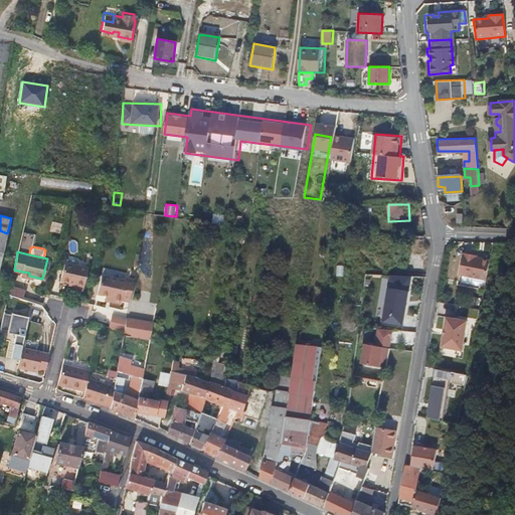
[(477,254),(463,251),(459,273),(485,279),(488,263),(489,260),(477,256),(477,254)]
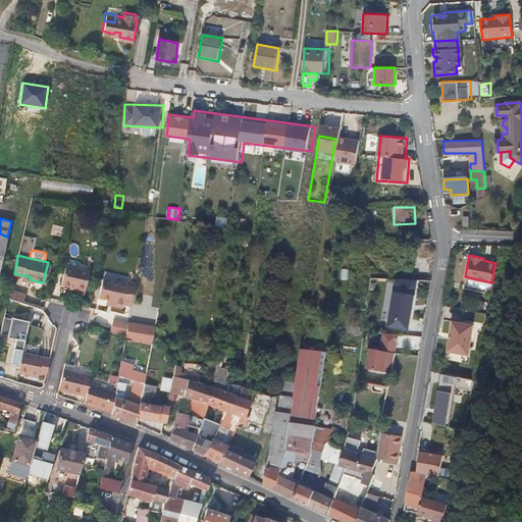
[(74,283),(74,288),(73,290),(83,292),(87,270),(63,265),(60,280),(68,282),(74,283)]
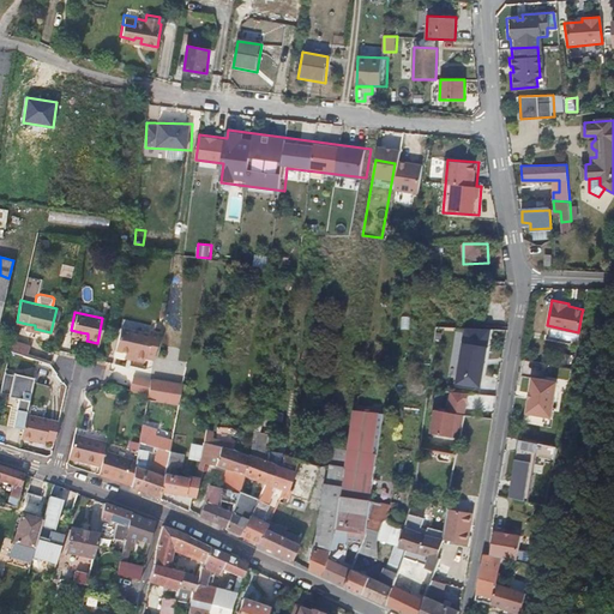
[(155,359),(160,331),(151,330),(150,333),(120,327),(115,350),(126,351),(134,354),(133,360),(143,361),(145,356),(155,359)]
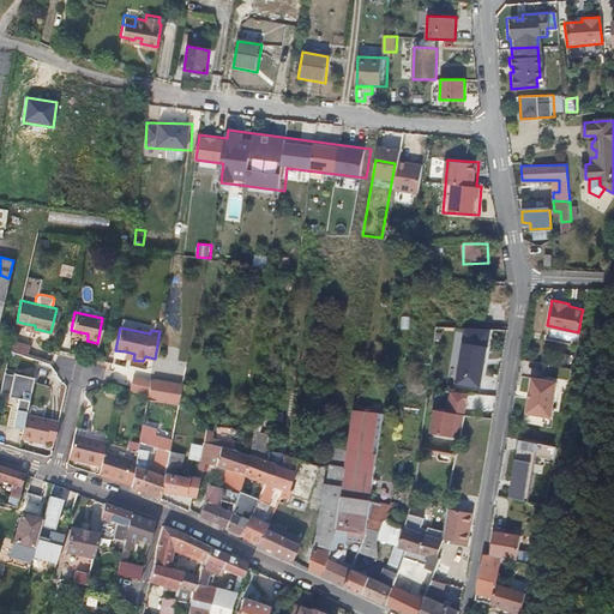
[(12,353),(29,355),(30,344),(14,342),(12,353)]
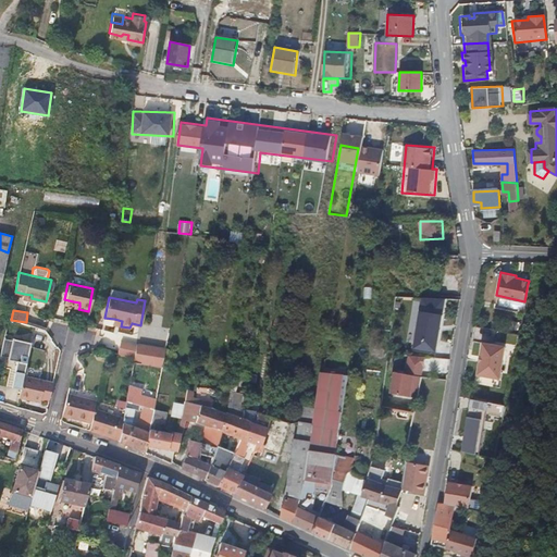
[(441,316),(419,311),(412,349),(434,353),(441,316)]
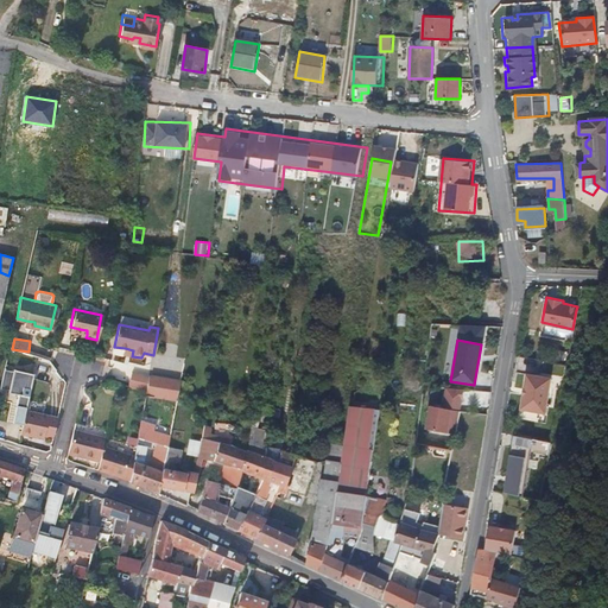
[(18,394),(19,394),(17,406),(13,423),(23,425),(25,413),(27,404),(35,375),(16,371),(14,369),(14,372),(6,369),(1,388),(2,388),(8,390),(8,393),(18,394)]
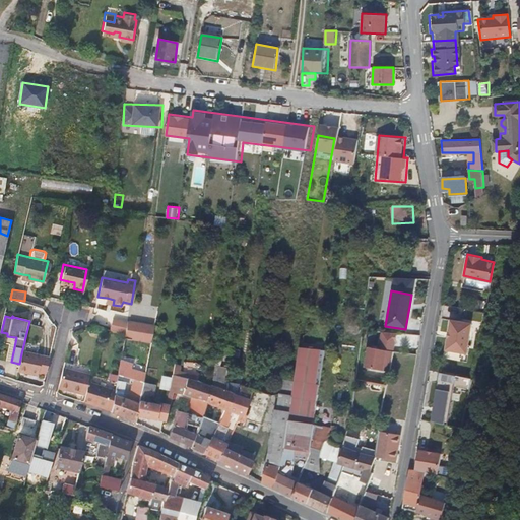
[(125,334),(128,320),(113,317),(110,330),(125,334)]
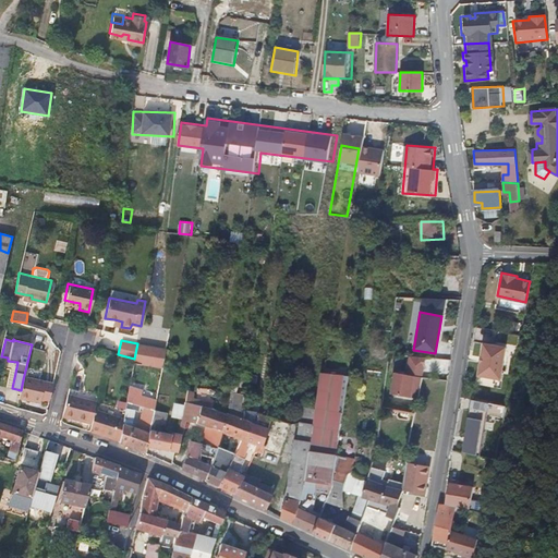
[(480,361),(477,373),(499,377),(505,346),(483,341),(481,353),(480,361)]
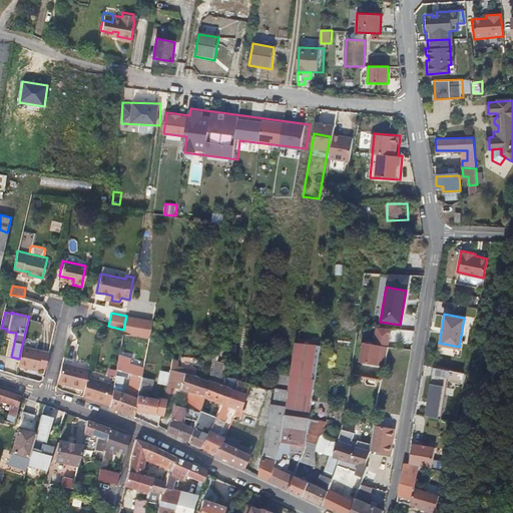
[(126,317),(124,334),(151,338),(153,320),(126,317)]
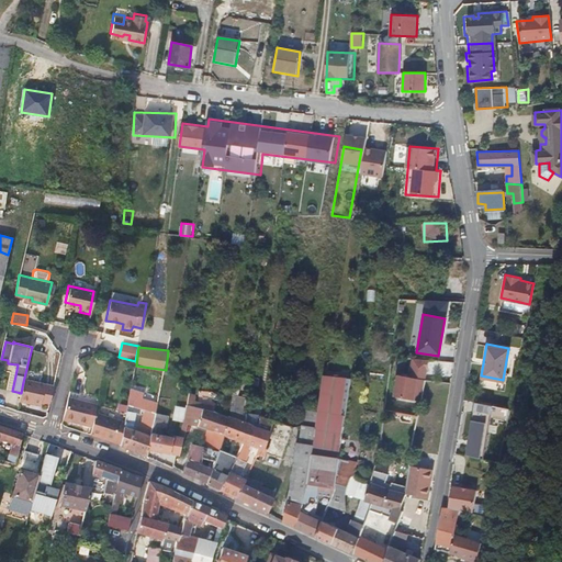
[(398,373),(394,397),(424,401),(430,360),(414,357),(411,375),(398,373)]
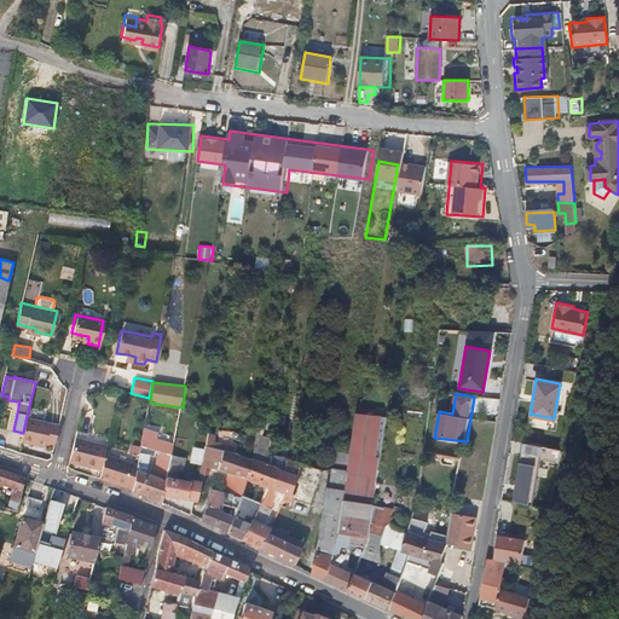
[(358,418),(352,452),(342,520),(347,518),(374,522),(377,509),(375,509),(389,422),(358,418)]
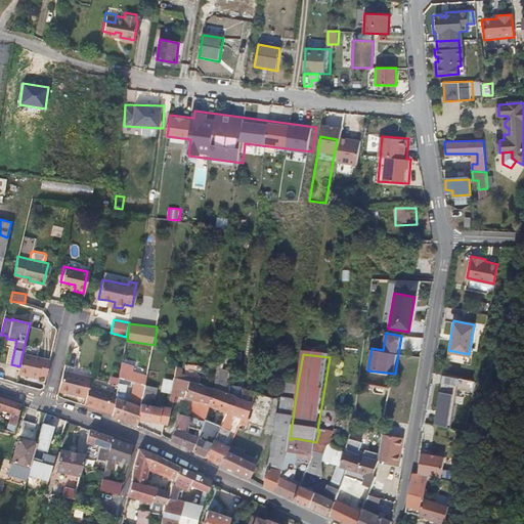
[(37,378),(45,381),(49,363),(22,356),(19,366),(16,376),(36,382),(37,378)]
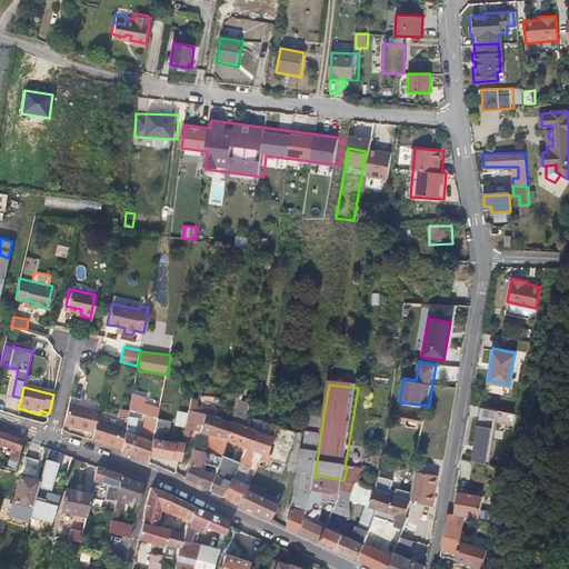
[(120,452),(148,461),(149,456),(152,439),(152,433),(155,427),(158,408),(143,405),(145,399),(131,396),(128,415),(147,418),(145,427),(140,426),(137,439),(131,438),(135,420),(127,419),(126,427),(121,448),(120,452)]
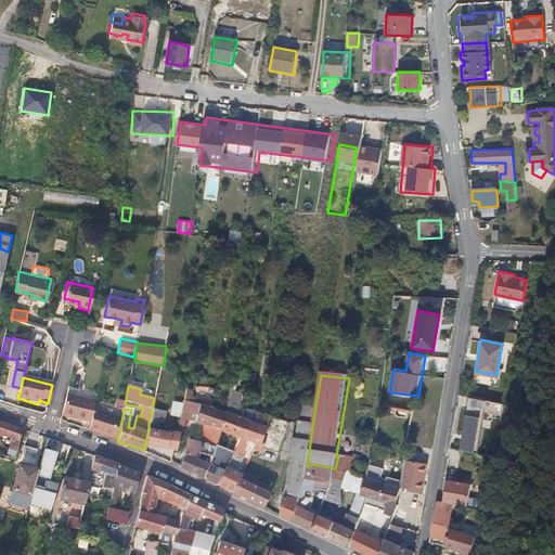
[(229,407),(241,410),(244,391),(232,389),(229,407)]
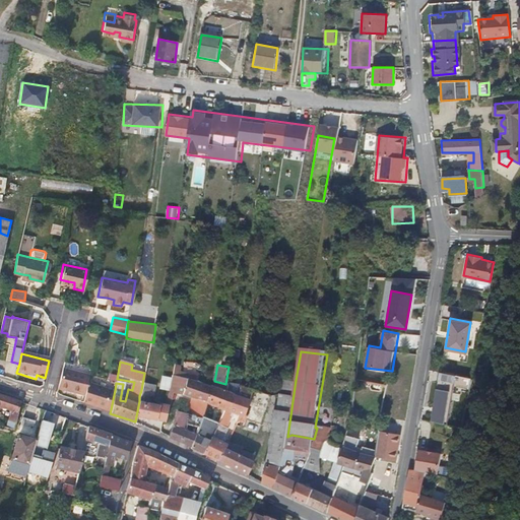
[(190,417),(199,421),(200,420),(204,408),(208,395),(210,389),(210,385),(195,380),(196,378),(179,373),(179,367),(173,366),(168,392),(194,405),(190,417)]
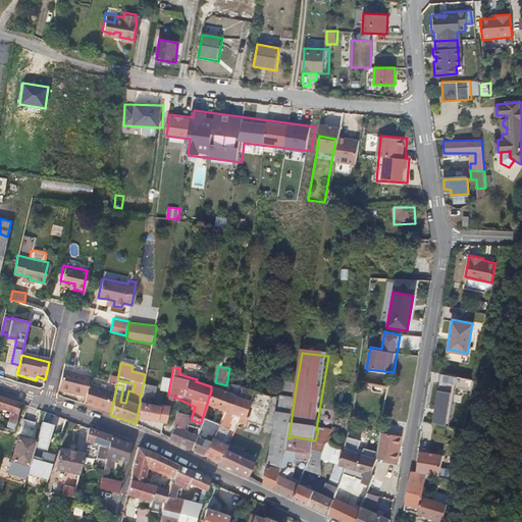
[(58,387),(86,395),(88,385),(91,374),(63,368),(62,372),(58,387)]
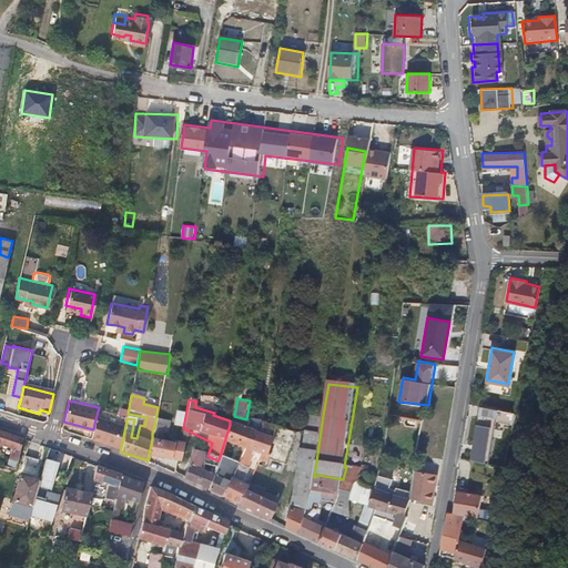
[(286,527),(298,533),(310,510),(310,509),(313,490),(314,477),(323,415),(311,413),(310,419),(301,473),(297,487),(294,501),(286,527)]
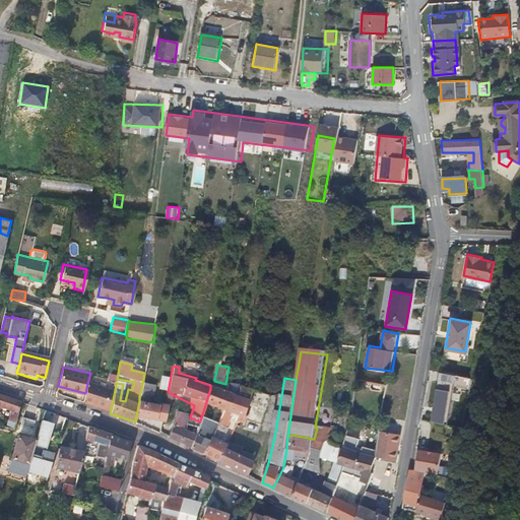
[(82,403),(111,409),(115,390),(87,384),(85,393),(82,403)]
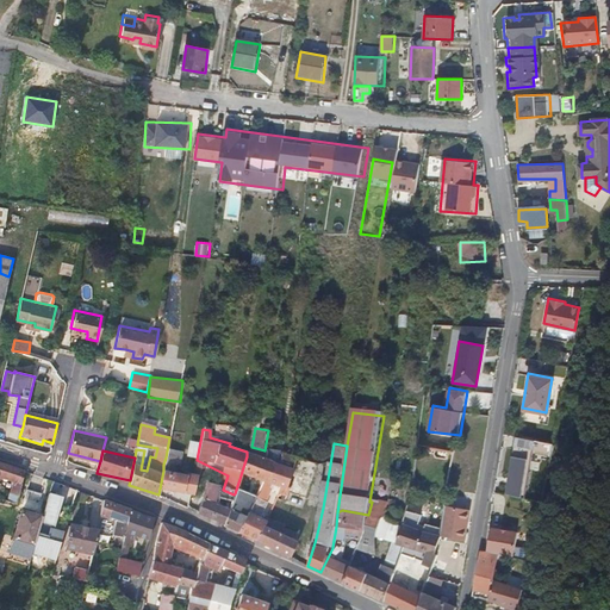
[(315,472),(317,464),(284,452),(281,459),(279,466),(284,472),(279,484),(306,496),(315,472)]
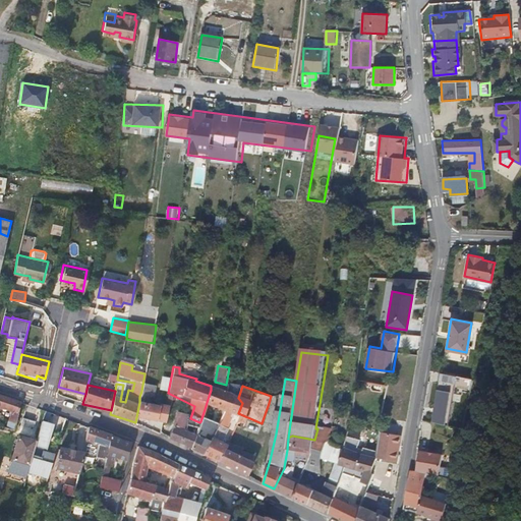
[(209,396),(205,409),(221,415),(224,408),(226,398),(227,392),(211,390),(209,396)]
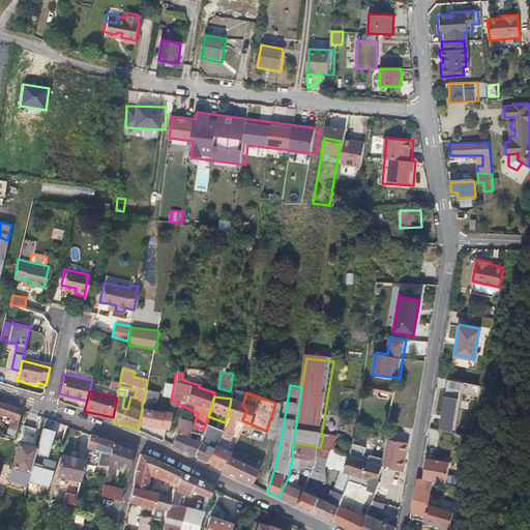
[(222,429),(221,432),(235,438),(242,420),(246,410),(242,405),(244,399),(231,398),(231,399),(230,405),(228,415),(225,422),(222,429)]
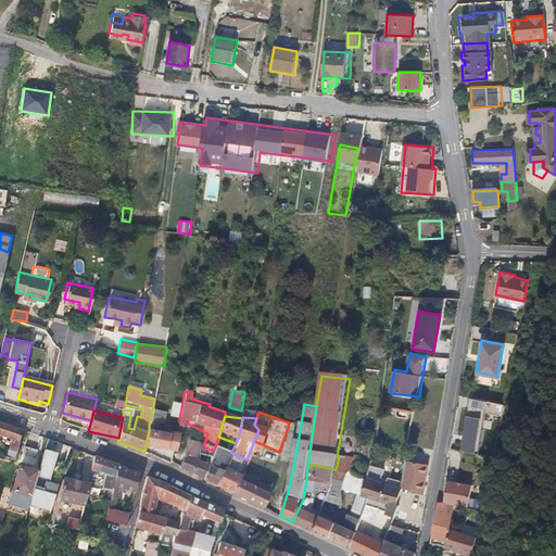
[(480,419),(466,417),(459,451),(474,453),(480,419)]
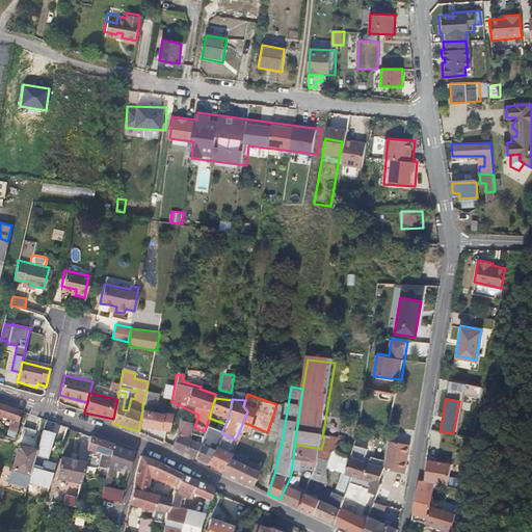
[(17,433),(21,410),(0,403),(0,417),(7,420),(6,431),(17,433)]
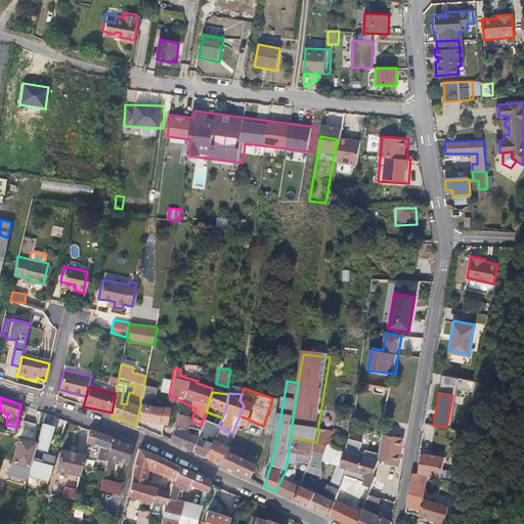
[(137,420),(164,425),(166,425),(168,410),(167,409),(140,404),(137,420)]
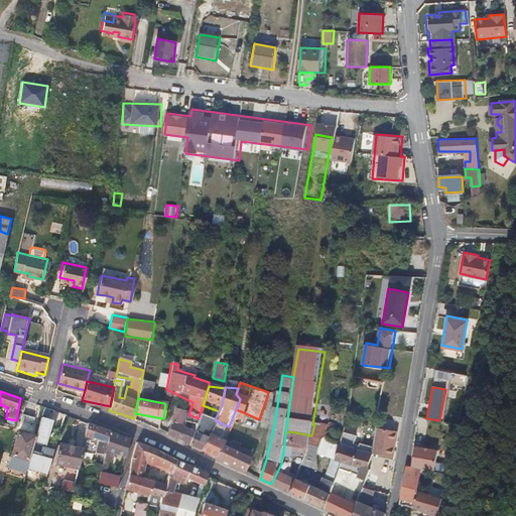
[(169,435),(188,444),(198,418),(188,414),(185,412),(177,407),(166,434),(169,435)]
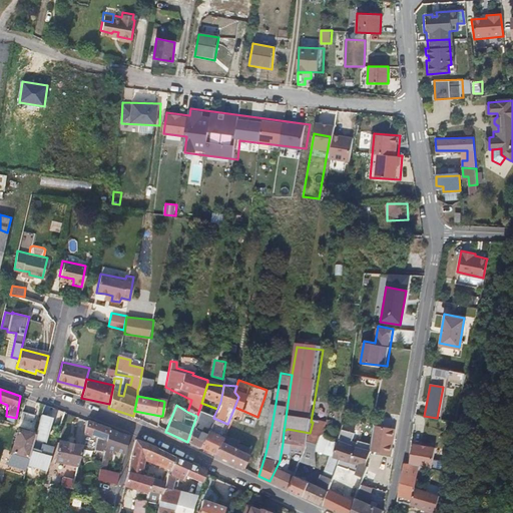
[(33,422),(34,415),(22,411),(20,420),(33,422)]
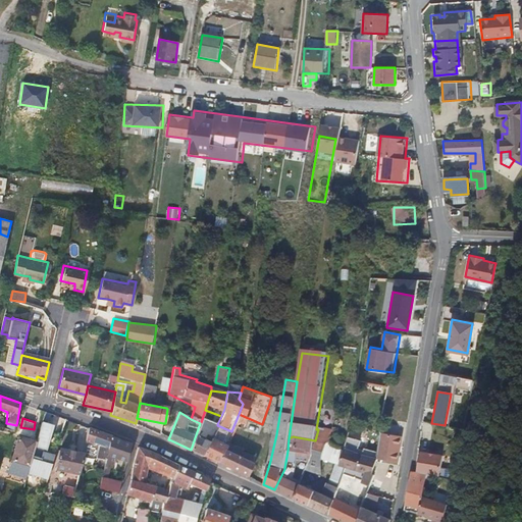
[(50,471),(55,456),(42,453),(43,450),(46,450),(52,424),(42,421),(37,441),(32,460),(30,465),(29,472),(48,478),(50,471)]
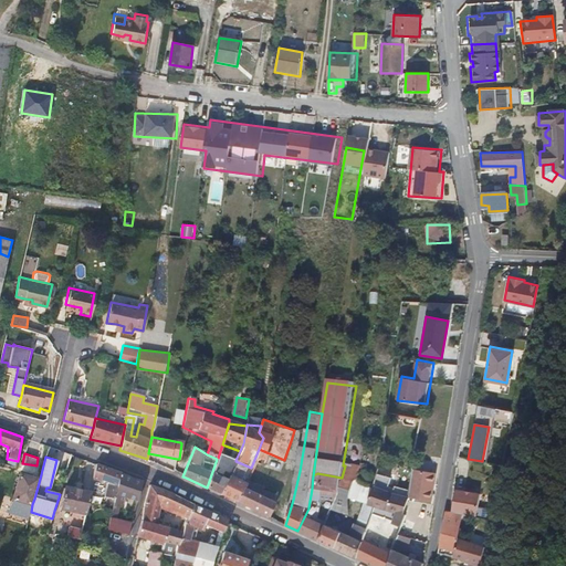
[(207,488),(220,494),(229,474),(233,465),(217,459),(207,488)]
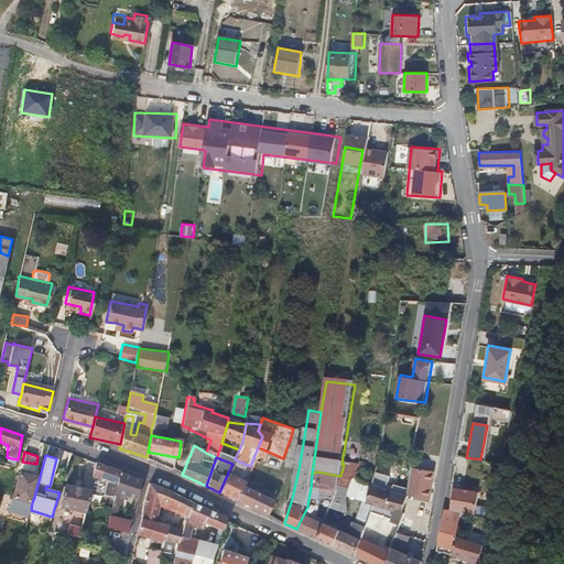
[(112,506),(120,472),(106,466),(95,463),(89,489),(106,492),(104,503),(112,506)]
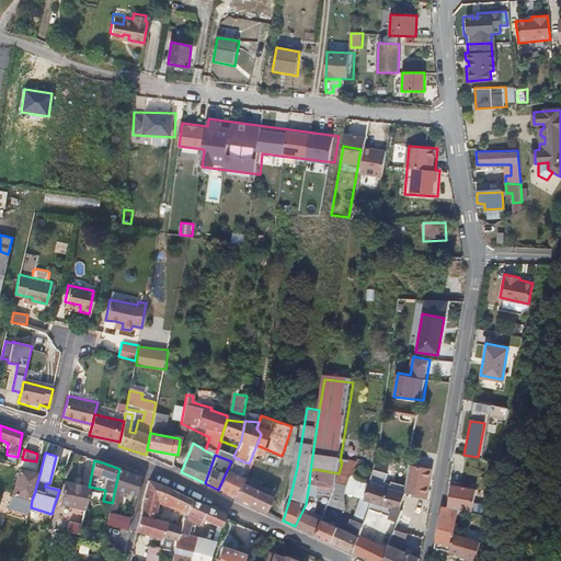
[(359,468),(361,465),(342,461),(339,473),(341,473),(338,487),(333,500),(331,503),(331,504),(347,510),(347,495),(359,468)]
